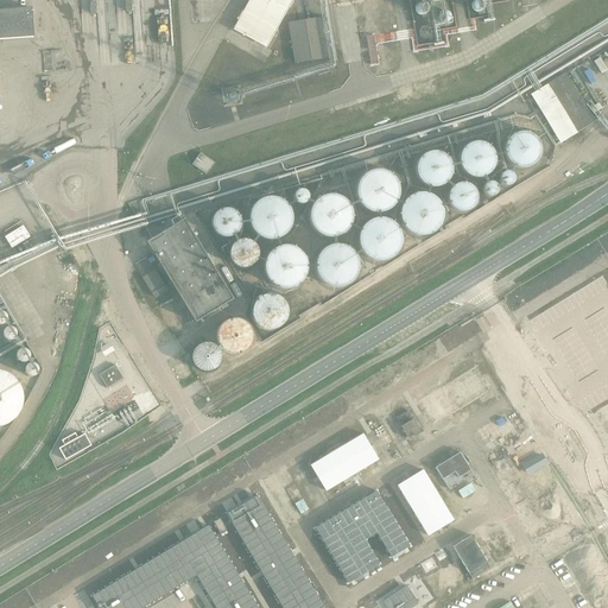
[(267,48),(293,0),(249,0),(234,30),(267,48)]
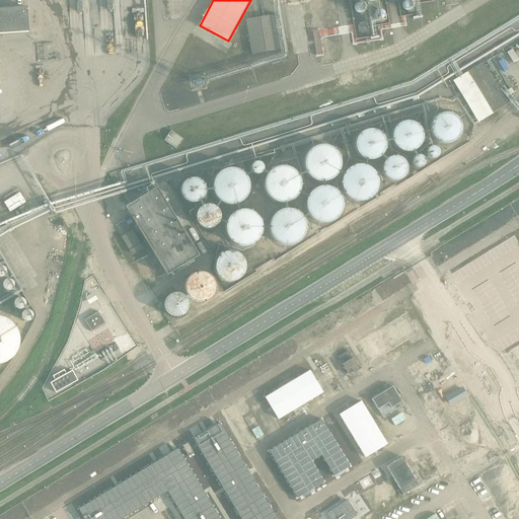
[(26,8),(0,9),(0,33),(28,31),(26,8)]
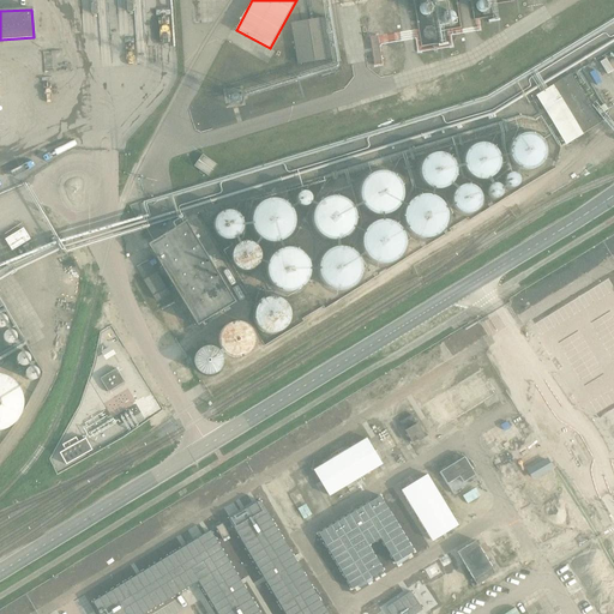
[(326,17),(292,23),(295,46),(298,64),(332,59),(326,17)]
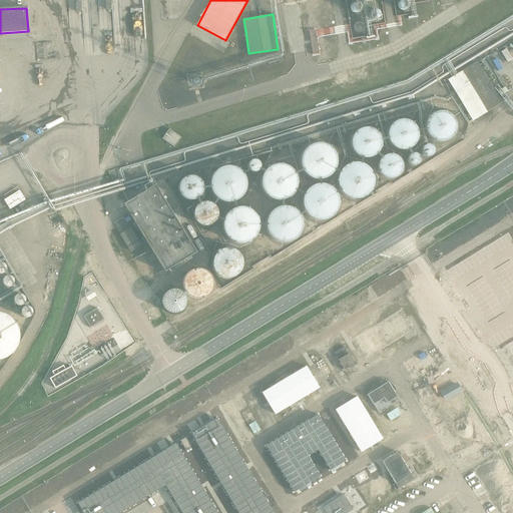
[(502,103),(477,62),(463,71),(488,112),(502,103)]
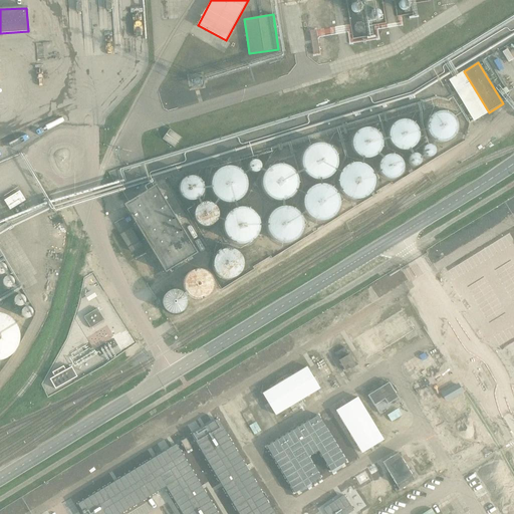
[(458,126),(458,125),(458,122),(457,120),(456,117),(453,114),(451,112),(449,111),(447,111),(444,110),(440,110),(437,111),(434,112),(432,114),(430,117),(428,120),(427,122),(427,125),(427,129),(428,132),(429,135),(431,137),(434,139),(436,141),(440,142),(442,142),(445,142),(448,141),(451,139),(453,137),(455,135),(457,132),(458,129),(458,126)]
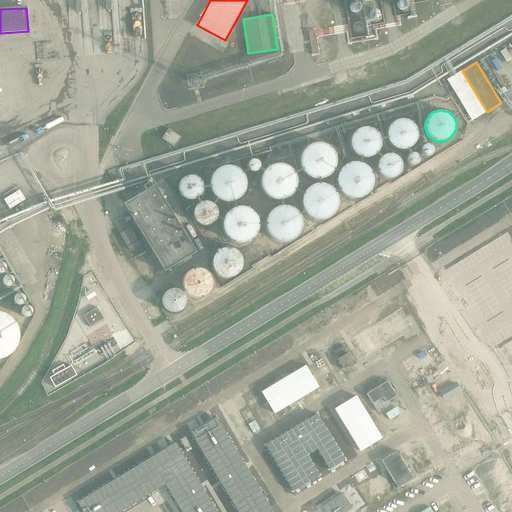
[(416,135),(416,132),(415,129),(414,126),(412,125),(410,122),(407,121),(405,120),(402,119),(399,119),(396,120),(393,122),(391,123),(388,126),(387,128),(386,131),(385,134),(385,137),(386,141),(388,144),(390,146),(392,148),(394,149),(397,150),(400,151),(403,151),(406,150),(409,148),(412,146),(414,144),(415,141),(416,139),(416,135)]
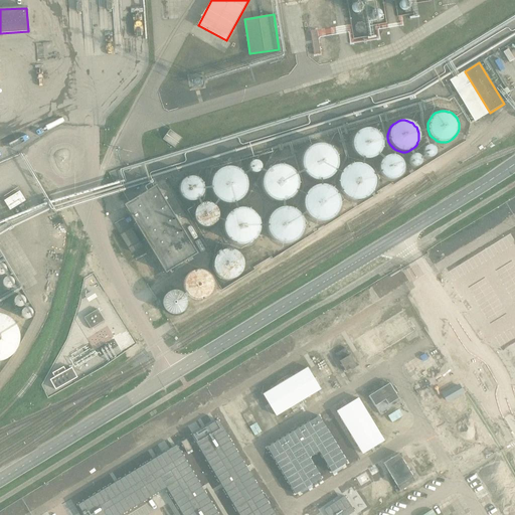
[(383,143),(383,140),(382,138),(381,136),(379,133),(377,131),(375,130),(372,129),(369,128),(366,128),(363,129),(360,130),(358,132),(356,134),(354,137),(353,140),(353,143),(353,146),(354,149),(355,152),(357,154),(360,156),(362,157),(365,158),(368,158),(370,158),(373,158),(376,156),(378,154),(380,152),(382,150),(383,147),(383,143)]
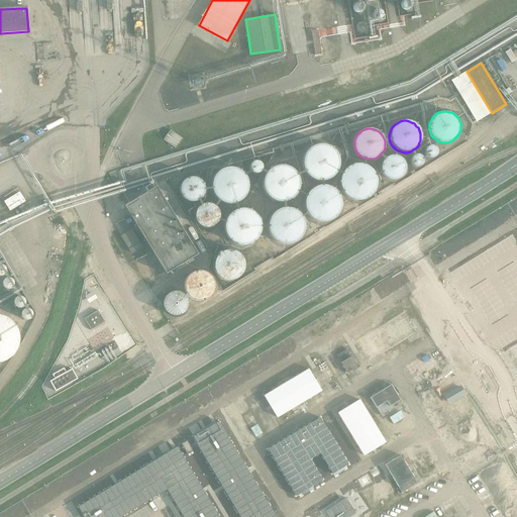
[(171,129),(165,138),(176,146),(182,137),(171,129)]
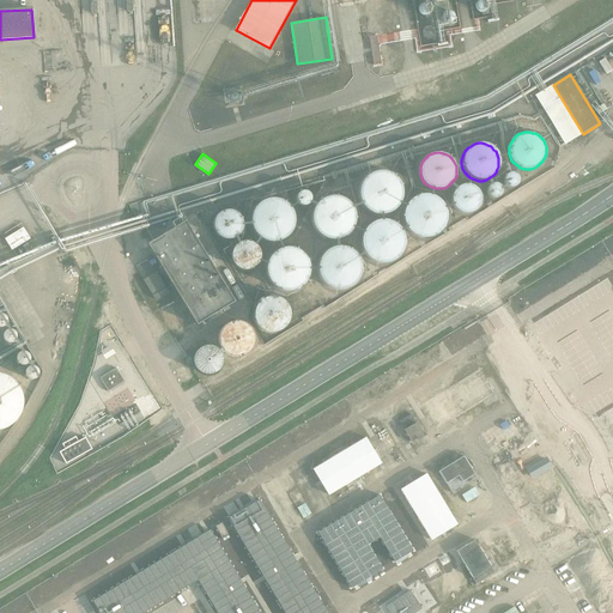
[(401,194),(401,193),(401,189),(400,186),(399,182),(396,178),(393,176),(389,174),(386,173),(381,171),(376,173),(372,173),(369,175),(365,177),(362,181),(360,184),(359,189),(358,193),(358,198),(359,200),(362,205),(364,208),(366,210),(370,213),(374,214),(378,214),(383,214),(387,213),(390,212),(395,210),(398,206),(400,202),(401,198),(401,194)]
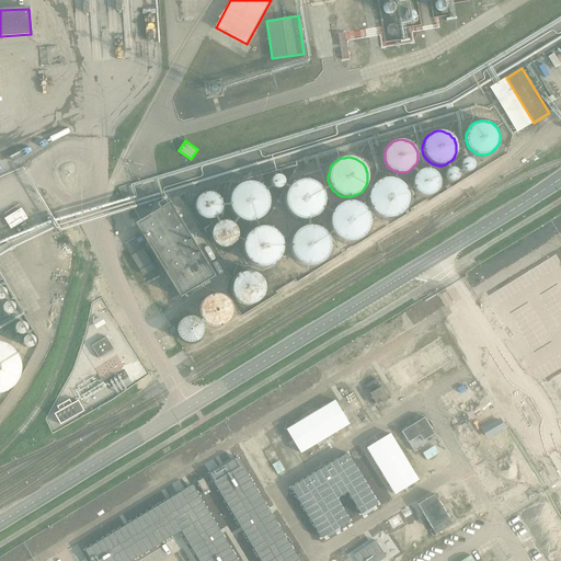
[(438,181),(438,180),(437,175),(436,173),(435,171),(433,170),(431,168),(425,168),(423,168),(421,169),(419,170),(418,171),(415,173),(414,175),(413,180),(414,184),(416,189),(420,192),(423,192),(425,193),(427,193),(431,192),(434,190),(436,187),(437,185),(438,183),(438,181)]
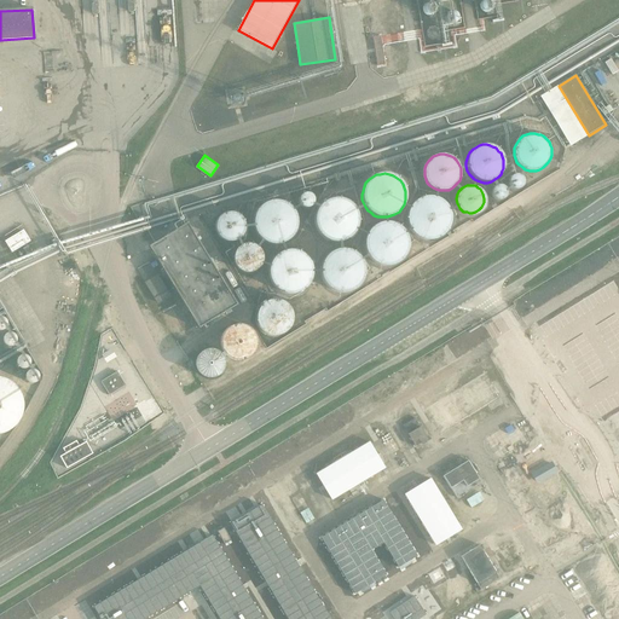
[(451,218),(451,217),(451,212),(449,208),(447,204),(445,201),(440,198),(435,196),(433,195),(427,195),(423,195),(418,197),(415,200),(412,201),(409,206),(408,209),(406,213),(406,218),(406,221),(408,226),(410,230),(412,232),(415,235),(418,237),(422,239),(428,239),(432,239),(437,238),(440,236),(444,233),(446,230),(450,226),(451,223),(451,218)]
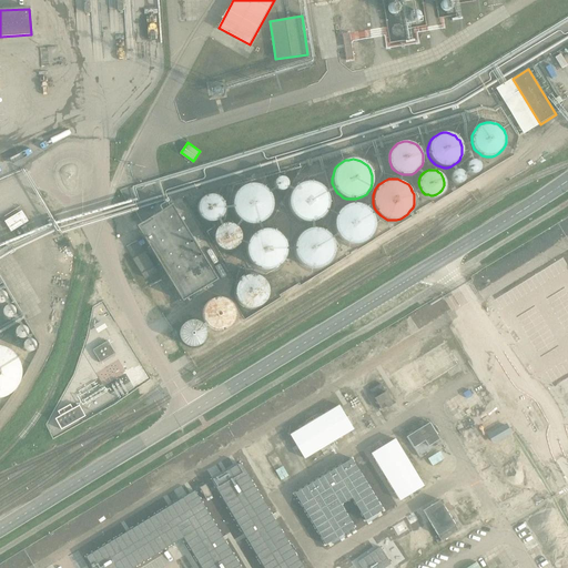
[(328,201),(328,198),(327,193),(325,190),(323,188),(320,184),(316,182),(312,181),(308,181),(306,181),(302,182),(298,184),(295,186),(293,190),(291,193),(290,196),(290,201),(290,204),(291,208),(293,211),(295,214),(298,217),(302,219),(306,220),(308,220),(312,220),(315,219),(318,217),(323,214),(325,211),(326,209),(327,205),(328,201)]
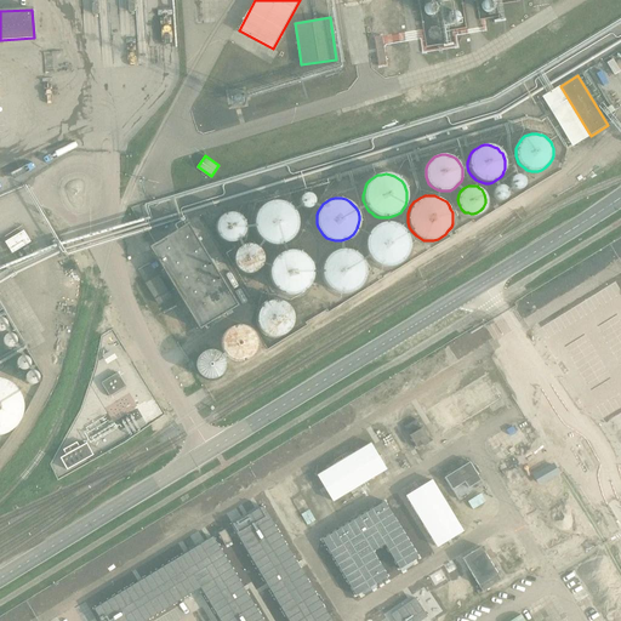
[(297,222),(297,217),(296,214),(294,210),(291,206),(288,204),(284,203),(279,200),(275,200),(273,200),(268,203),(265,204),(261,208),(258,211),(256,214),(255,217),(255,222),(255,226),(256,229),(258,234),(261,237),(263,239),(267,241),(271,243),(275,244),(280,243),(284,243),(288,240),(291,238),(294,234),(296,231),(297,227),(297,222)]
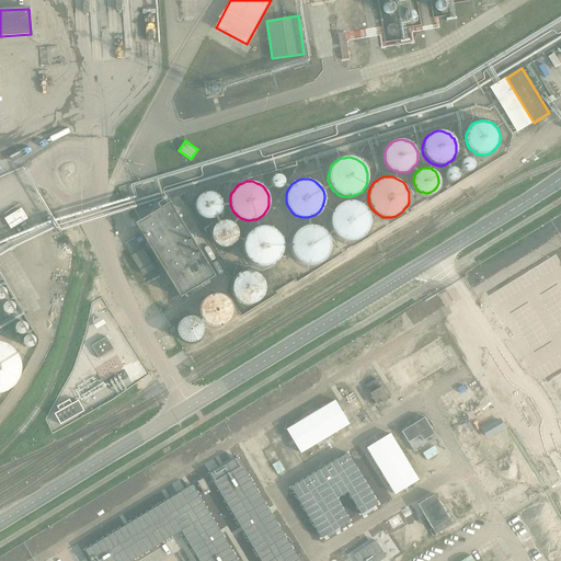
[(224,207),(224,206),(224,203),(222,201),(221,198),(219,196),(217,194),(214,193),(212,192),(208,192),(206,192),(203,193),(201,194),(198,196),(196,198),(195,201),(194,204),(194,206),(194,208),(195,212),(196,214),(198,216),(201,218),(203,219),(207,221),(210,221),(214,220),(216,219),(218,217),(220,216),(222,213),(222,210),(224,207)]
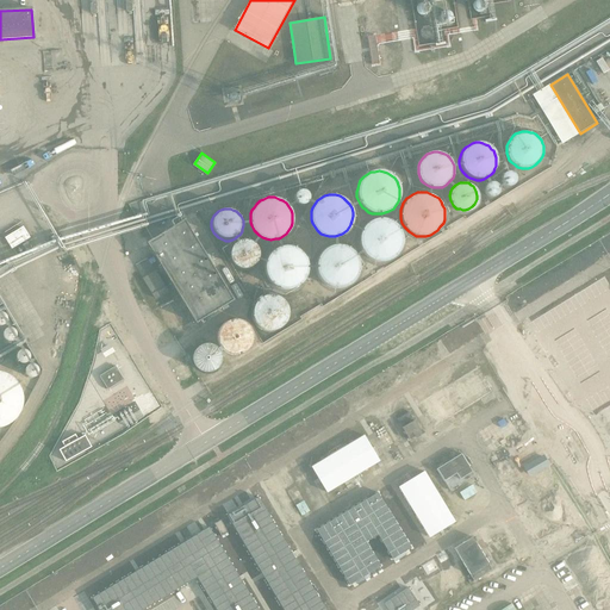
[(234,300),(185,219),(150,241),(147,243),(153,254),(195,324),(234,300)]
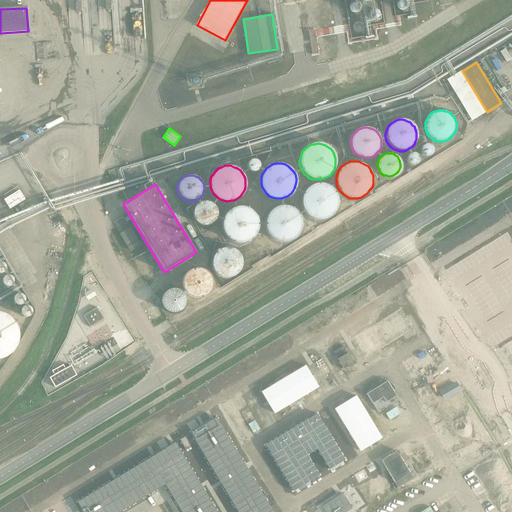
[(337,202),(337,199),(336,195),(335,192),(332,190),(330,187),(328,186),(324,184),(320,184),(316,184),(313,185),(310,187),(307,189),(305,192),(303,194),(302,198),(302,202),(302,205),(303,208),(304,211),(307,214),(310,216),(312,218),(315,219),(318,219),(322,219),(326,218),(329,217),(332,214),(334,212),(336,209),(337,206),(337,202)]
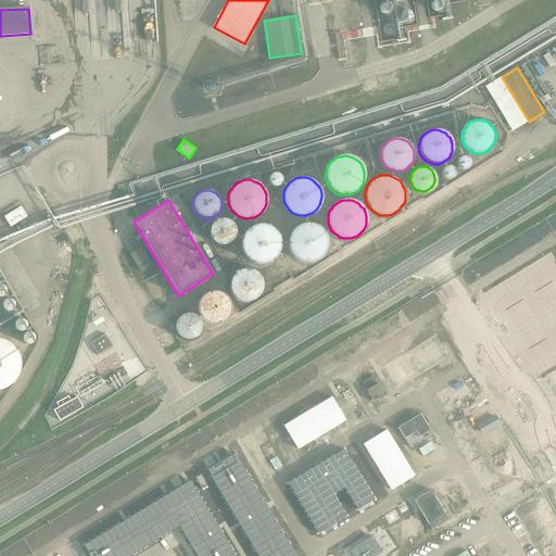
[(11,227),(27,217),(22,207),(5,217),(11,227)]
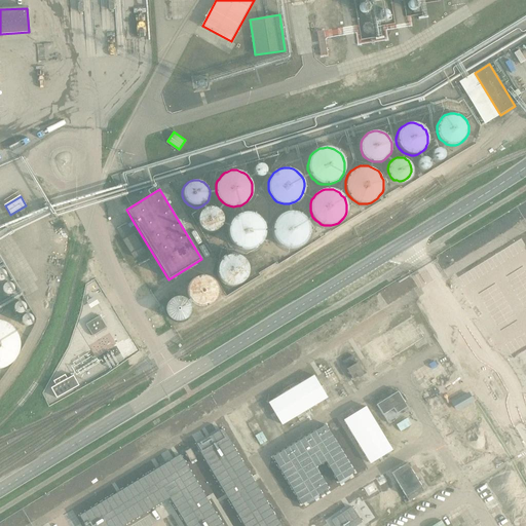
[(223,220),(223,219),(222,215),(221,213),(219,211),(216,209),(214,208),(212,208),(209,208),(207,208),(202,211),(200,213),(200,214),(199,216),(199,219),(199,222),(199,224),(200,225),(202,227),(204,229),(205,230),(210,231),(212,231),(215,230),(219,228),(221,226),(221,224),(222,222),(223,220)]
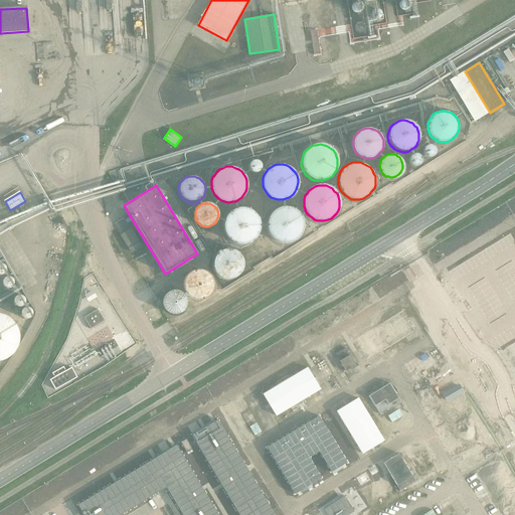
[(260,226),(260,225),(260,222),(259,219),(256,216),(254,213),(252,211),(249,209),(245,208),(242,207),(237,207),(234,208),(231,210),(228,212),(226,215),(224,218),(223,222),(222,224),(223,228),(223,231),(225,235),(227,238),(229,240),(232,242),(235,243),(239,244),(243,243),(247,243),(250,241),(253,239),(256,236),(258,233),(259,229),(260,226)]
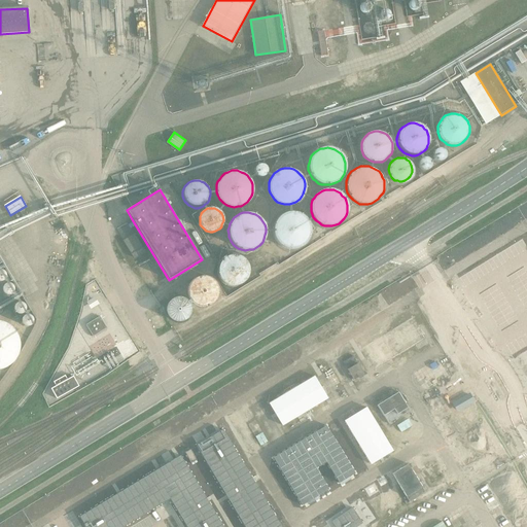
[(310,231),(310,226),(309,223),(308,220),(306,218),(303,216),(301,214),(296,213),(293,212),(289,212),(286,213),(282,215),(280,217),(278,219),(276,222),(275,225),(274,230),(274,234),(275,236),(276,239),(279,242),(281,244),(284,246),(287,248),(291,248),(294,248),(299,247),(303,245),(305,243),(307,241),(309,238),(310,234),(310,231)]
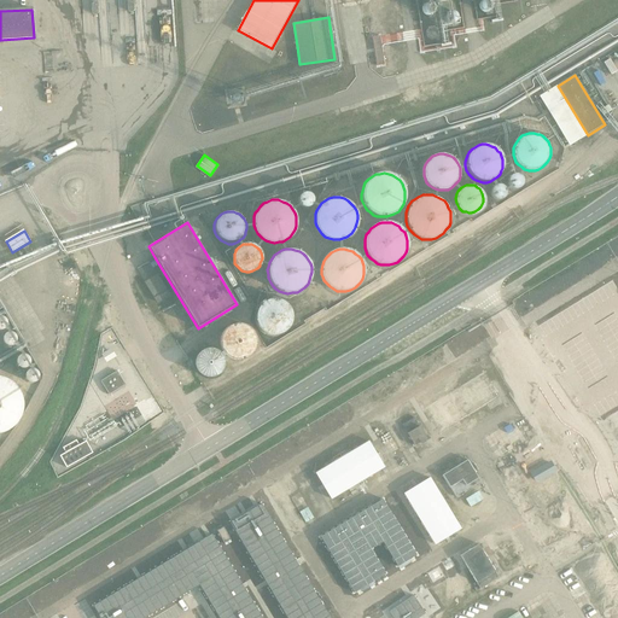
[(157,303),(169,296),(157,275),(145,283),(153,297),(153,298),(155,298),(157,303)]
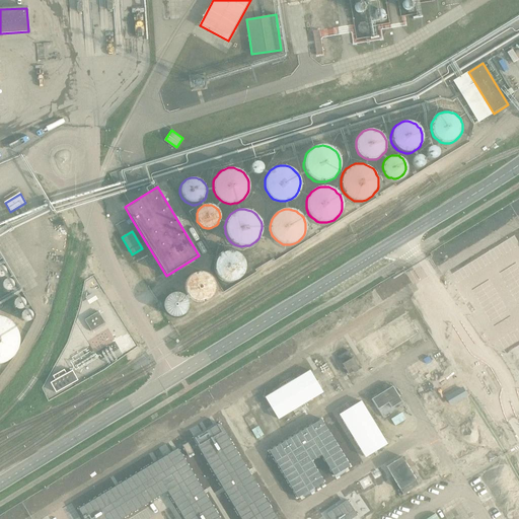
[(245,267),(244,264),(243,261),(242,257),(240,255),(238,253),(235,252),(232,251),(229,251),(227,251),(224,252),(222,254),(220,256),(218,258),(216,262),(216,264),(215,267),(216,270),(217,273),(218,275),(220,278),(222,279),(225,281),(228,281),(230,281),(233,281),(236,280),(238,279),(240,277),(242,275),(244,273),(244,270),(245,267)]
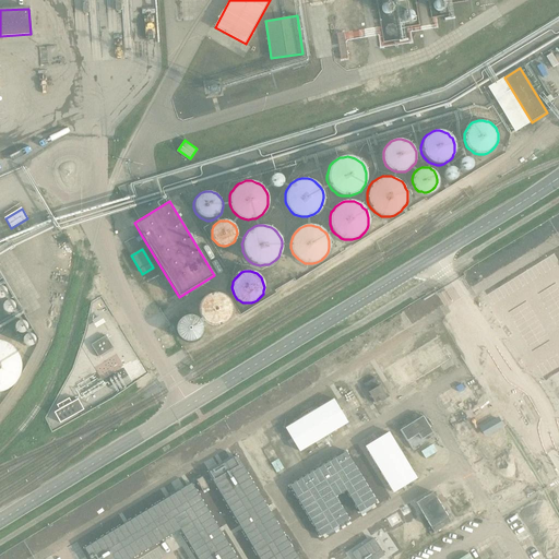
[(6,310),(8,311),(11,311),(14,310),(16,307),(16,304),(14,301),(12,299),(9,299),(6,301),(4,304),(3,307),(6,310)]
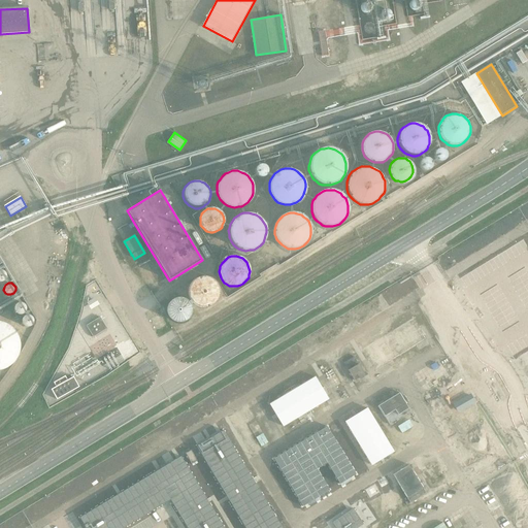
[(195,305),(200,314),(215,305),(208,296),(195,305)]
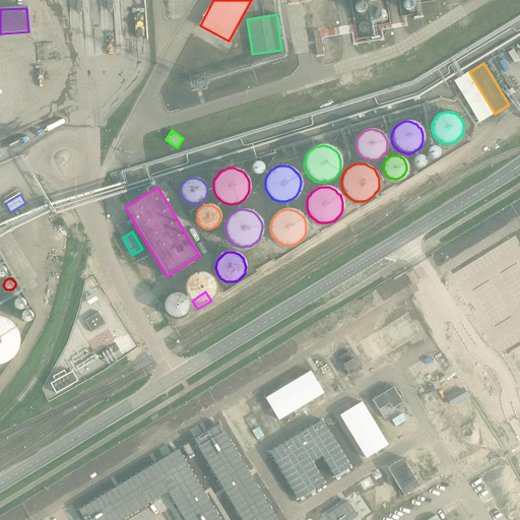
[(189,306),(188,303),(188,301),(186,299),(185,297),(182,295),(181,295),(178,294),(175,294),(172,295),(170,296),(167,297),(166,299),(165,302),(164,304),(164,306),(164,308),(165,311),(167,314),(171,317),(173,318),(175,318),(177,318),(180,318),(183,317),(185,315),(186,313),(188,311),(188,309),(189,306)]
